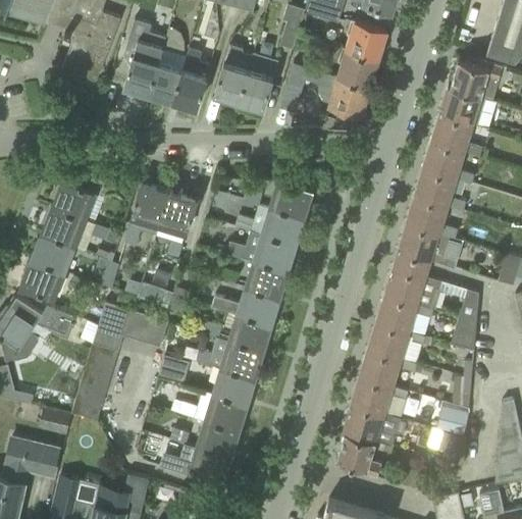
[(0,0),(0,7),(45,26),(47,18),(76,31),(60,71),(61,71),(62,68),(95,81),(119,19),(100,11),(104,0),(0,0)]
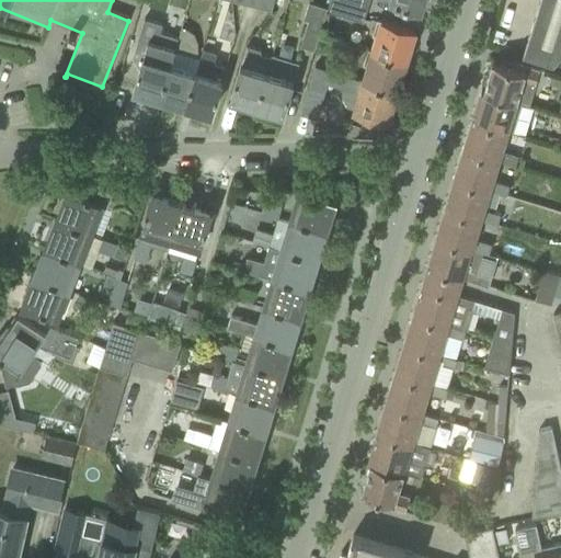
[(273,0),(258,0),(256,9),(271,12),(273,0)]
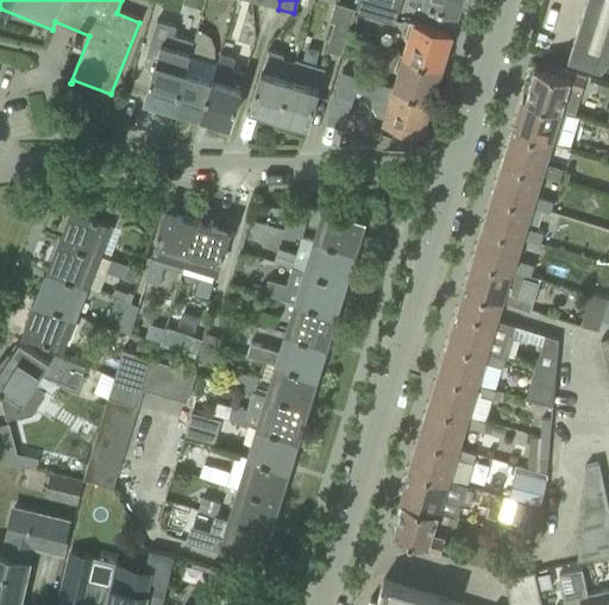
[(399,11),(365,0),(363,0),(357,0),(353,14),(394,26),(399,11)]
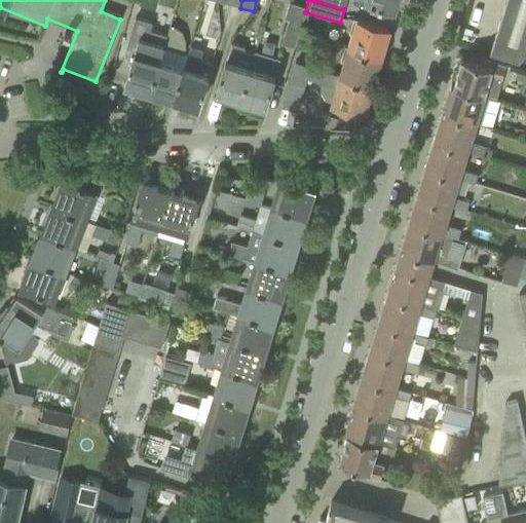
[(315,0),(344,9),(346,0),(315,0)]
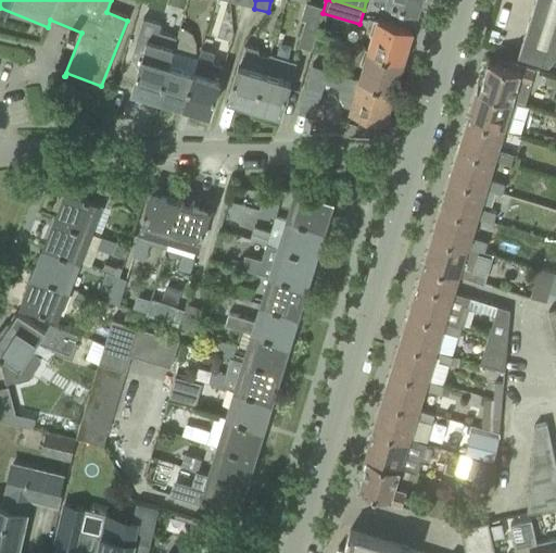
[(374,0),(417,13),(420,0),(374,0)]
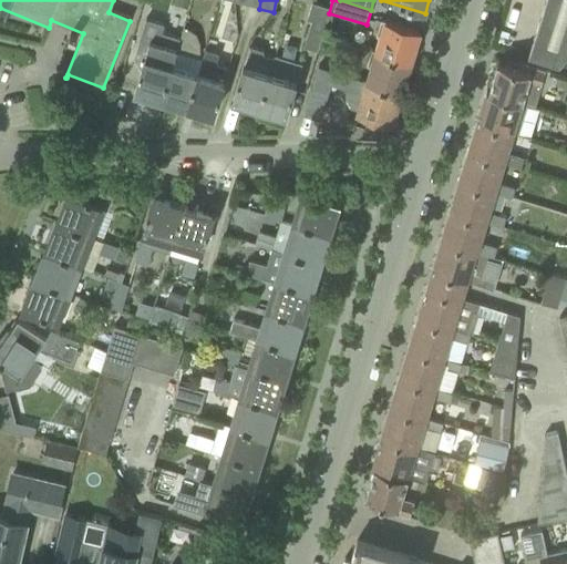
[(566,0),(545,0),(527,58),(559,68),(566,59),(566,0)]
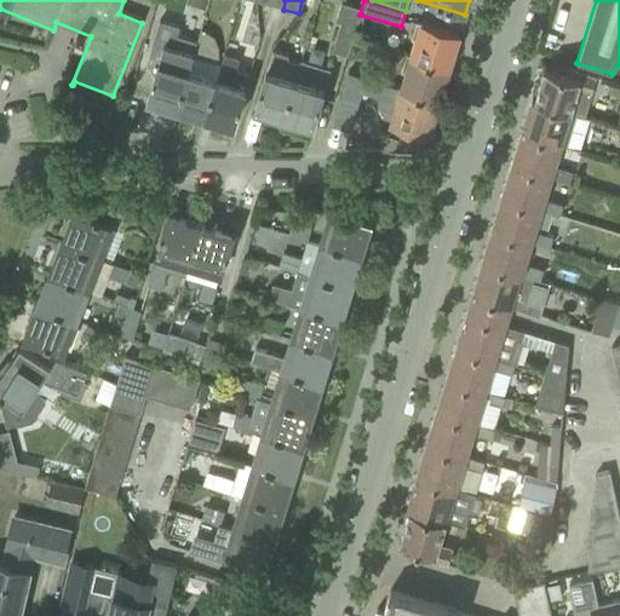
[(345,58),(354,28),(360,10),(340,5),(334,23),(339,26),(331,55),(345,58)]
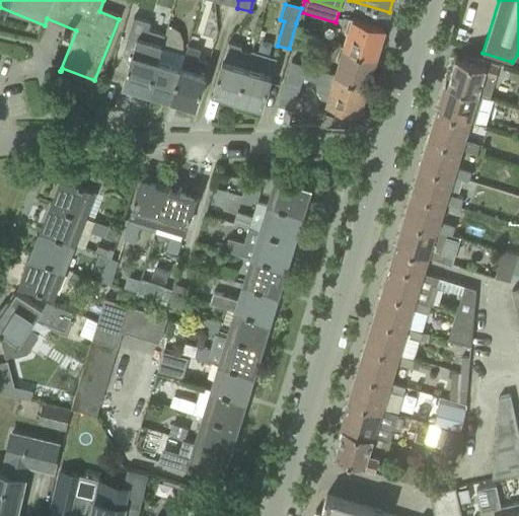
[(147,91),(160,49),(164,38),(147,31),(149,24),(135,20),(135,19),(133,19),(133,21),(126,46),(134,48),(123,84),(147,91)]
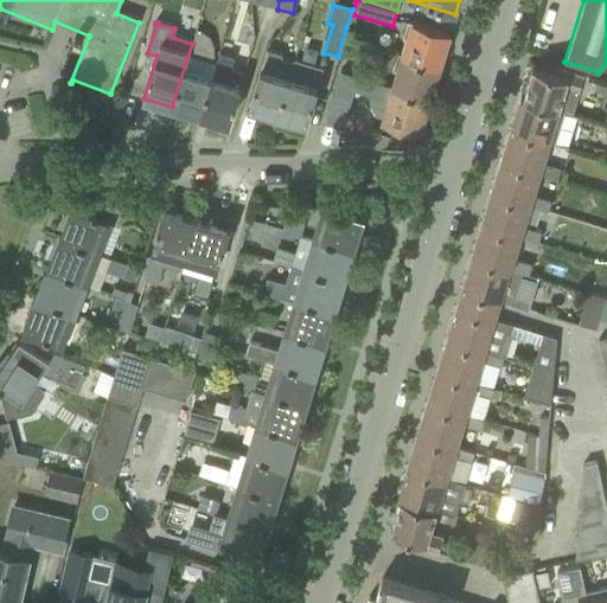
[(449,37),(426,30),(408,24),(403,38),(408,40),(402,57),(439,69),(449,37)]
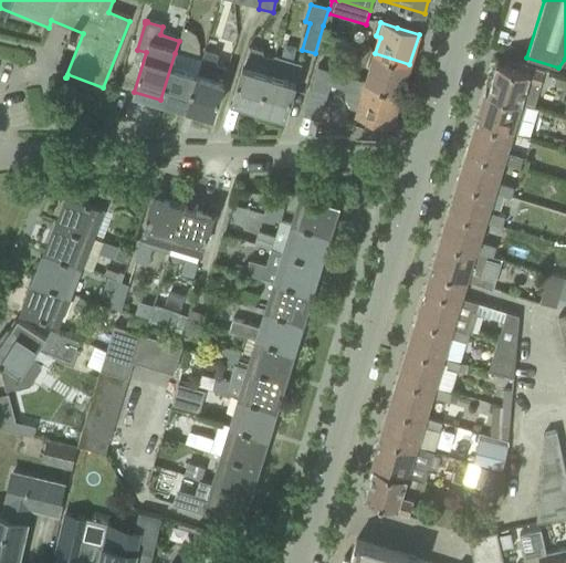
[(338,55),(355,60),(358,48),(342,43),(338,55)]
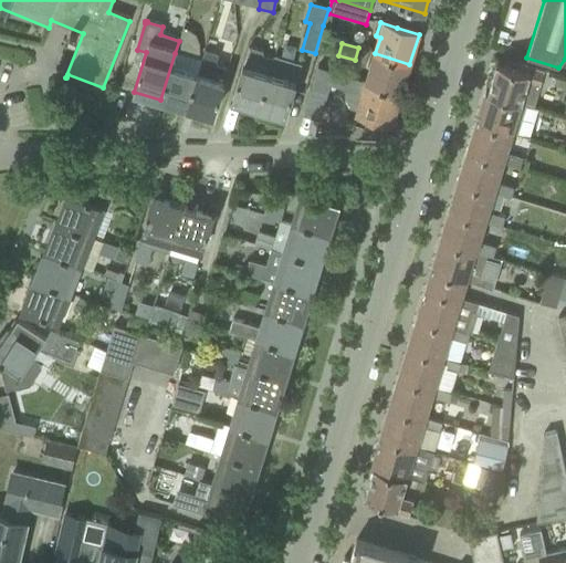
[(259,108),(272,66),(273,60),(263,58),(262,52),(248,49),(232,101),(259,108)]
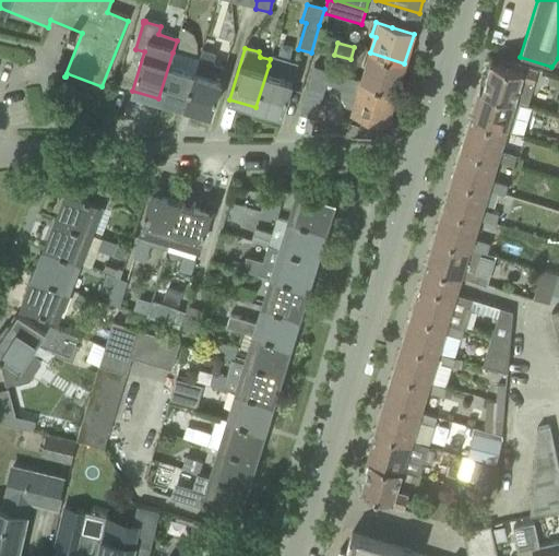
[(395,93),(404,63),(370,52),(367,51),(363,64),(367,66),(361,82),(395,93)]
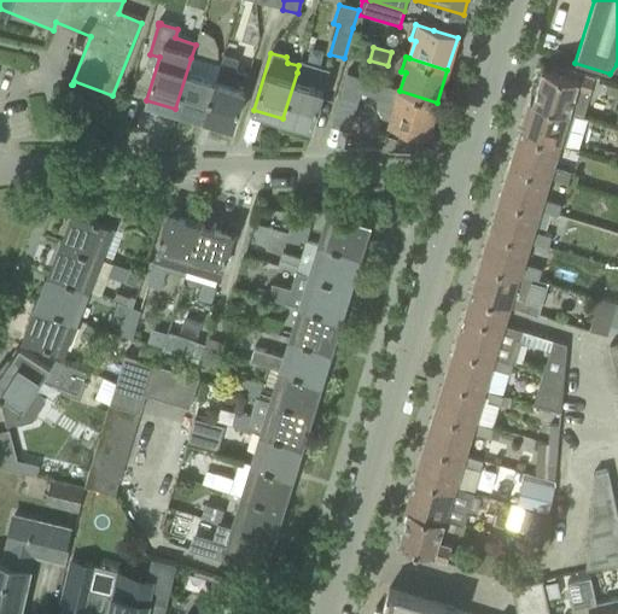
[(204,117),(220,66),(191,58),(175,109),(204,117)]
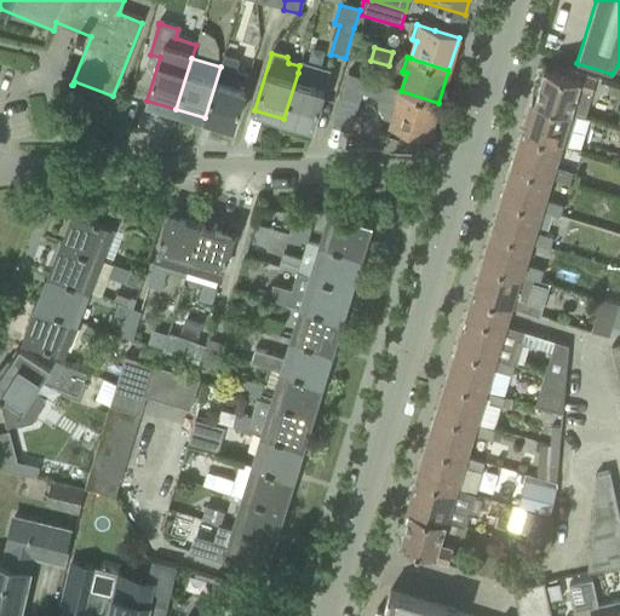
[(223,58),(220,67),(205,117),(234,127),(248,78),(234,73),(236,62),(223,58)]
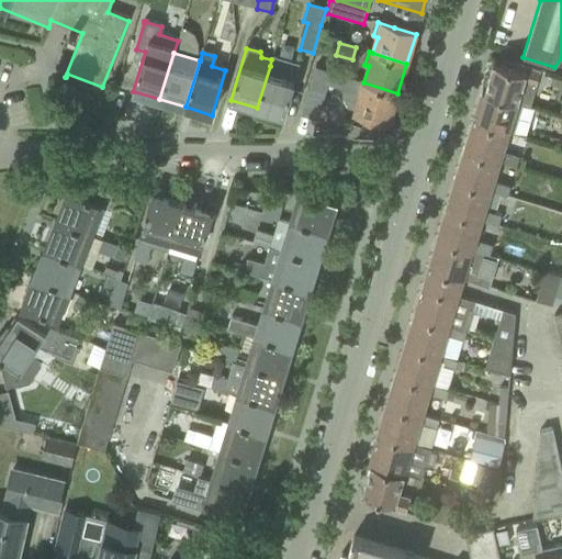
[(283,116),(296,74),(299,65),(272,57),(271,59),(270,66),(257,108),(283,116)]
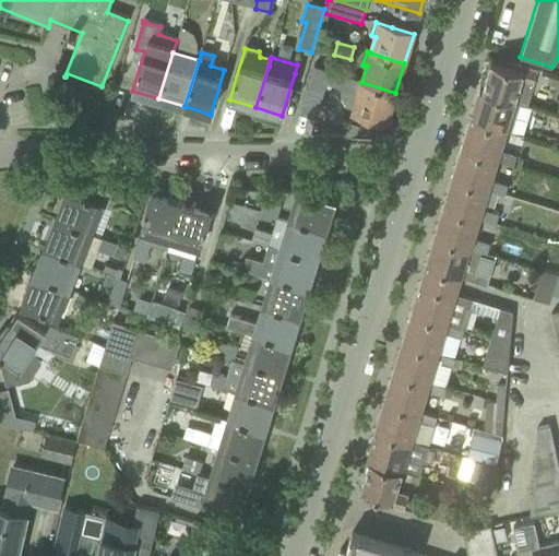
[(538,72),(531,70),(510,63),(509,69),(490,63),(482,92),(479,92),(515,103),(523,81),(534,84),(538,72)]
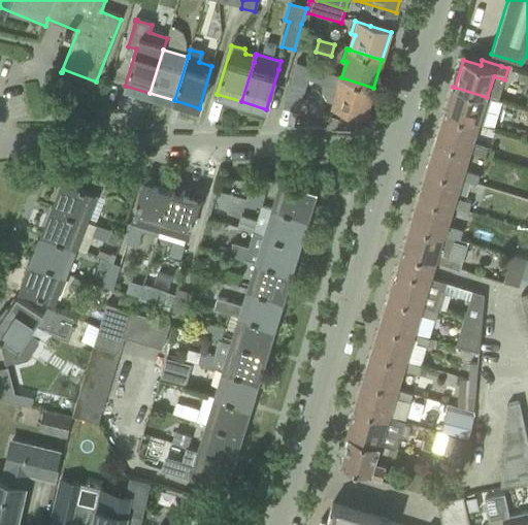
[(373,88),(341,77),(296,63),(283,108),(297,113),(308,79),(322,84),(321,85),(322,85),(322,90),(322,94),(326,101),(329,103),(333,106),(365,116),(373,88)]
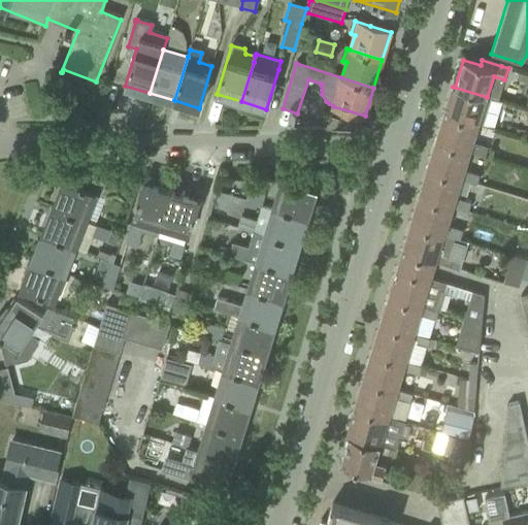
[(502,102),(487,97),(453,87),(444,115),(477,124),(494,129),(502,102)]
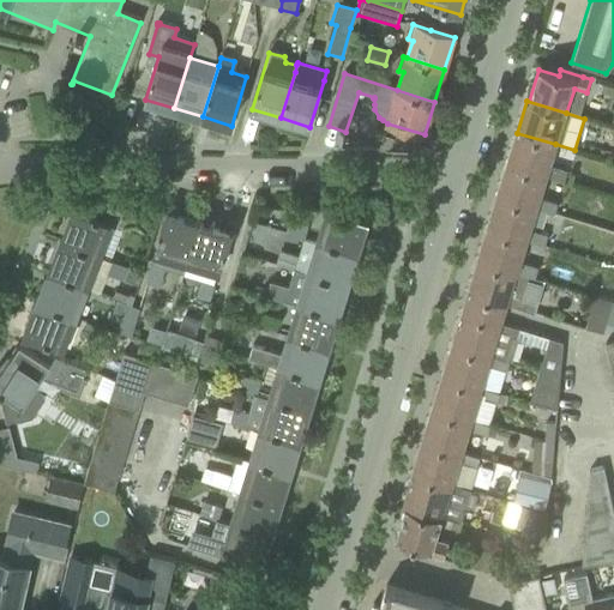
[(547,170),(555,144),(517,133),(507,165),(545,177),(565,183),(567,173),(554,169),(553,173),(547,170)]
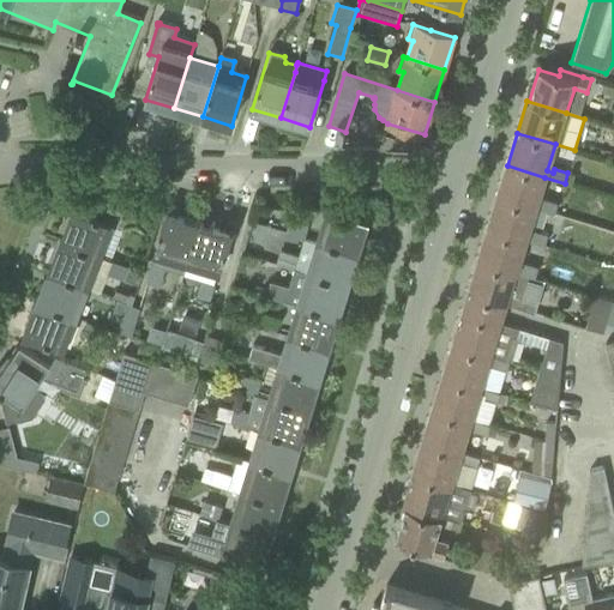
[(537,204),(545,177),(507,165),(498,198),(535,210),(554,216),(558,206),(545,203),(543,206),(537,204)]
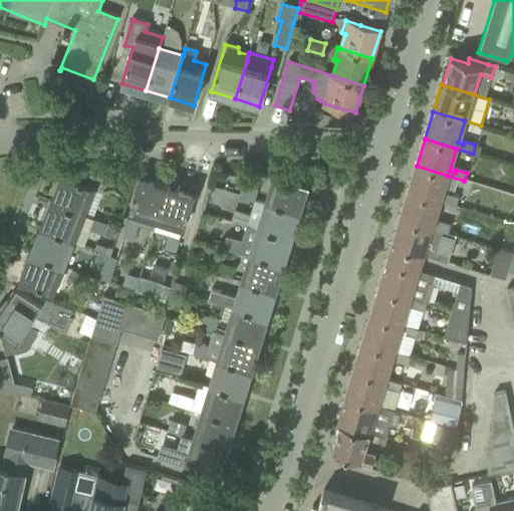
[(442,197),(448,176),(417,166),(409,193),(440,202),(440,203),(456,208),(459,198),(448,195),(447,198),(442,197)]
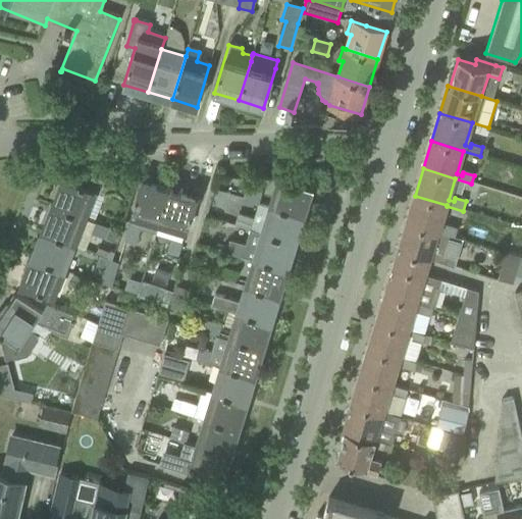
[(72,186),(60,180),(60,182),(62,183),(52,208),(83,219),(92,195),(93,195),(94,194),(98,196),(104,183),(75,177),(72,186)]
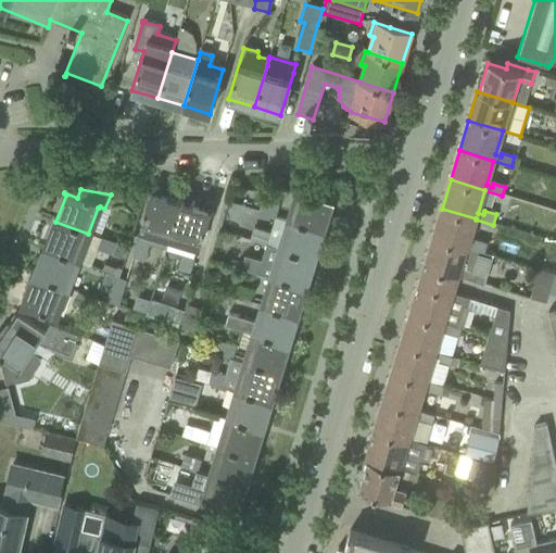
[(295,192),(295,193),(298,193),(289,222),(321,231),(329,203),(331,204),(332,203),(295,192)]
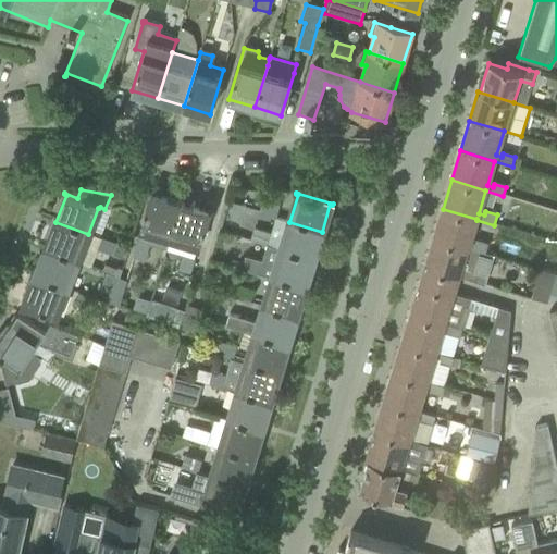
[(166,253),(180,205),(152,197),(152,195),(151,194),(139,230),(153,234),(149,248),(166,253)]
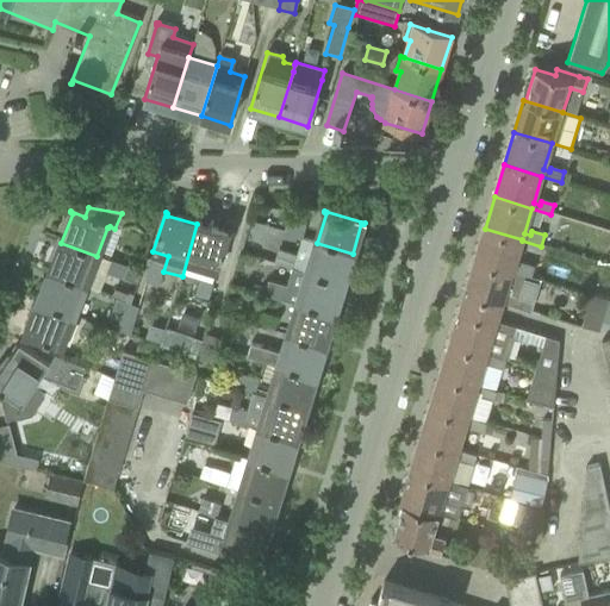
[(287,220),(284,235),(303,239),(305,225),(287,220)]
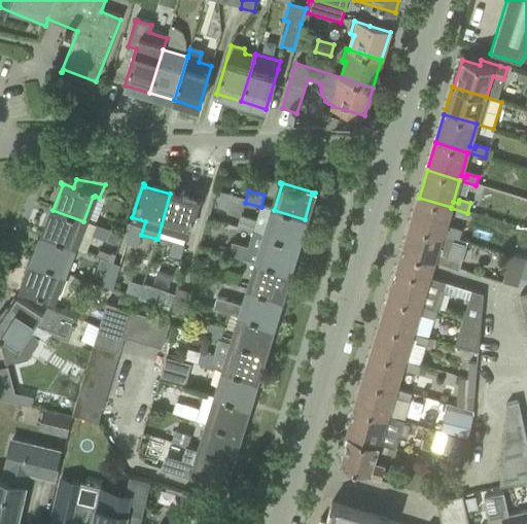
[(197,201),(170,194),(157,239),(185,247),(198,201),(197,200),(197,201)]
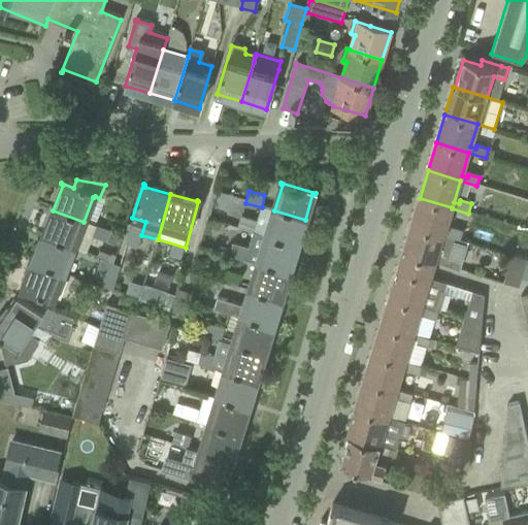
[(446,230),(452,208),(452,207),(420,198),(410,225),(457,239),(460,240),(463,231),(452,228),(451,231),(446,230)]
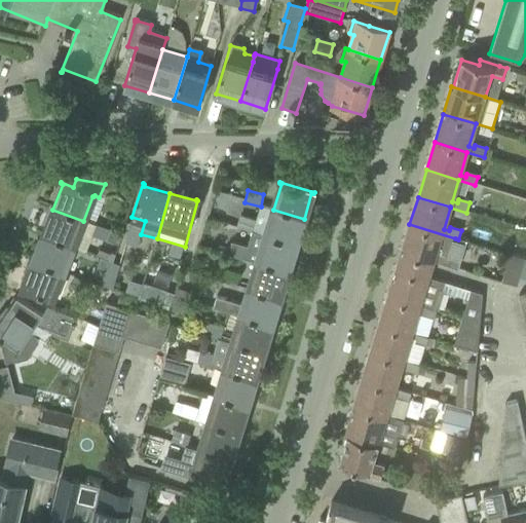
[(78,232),(83,221),(52,210),(42,235),(72,248),(78,232)]
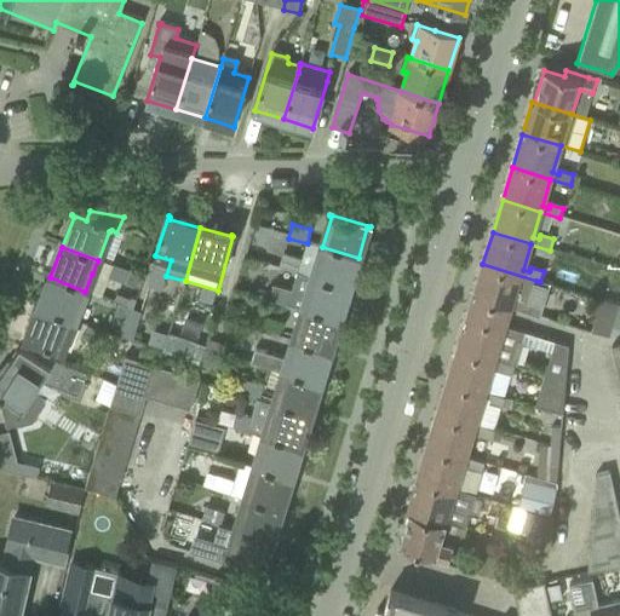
[(348,289),(359,258),(322,247),(313,278),(348,289)]
